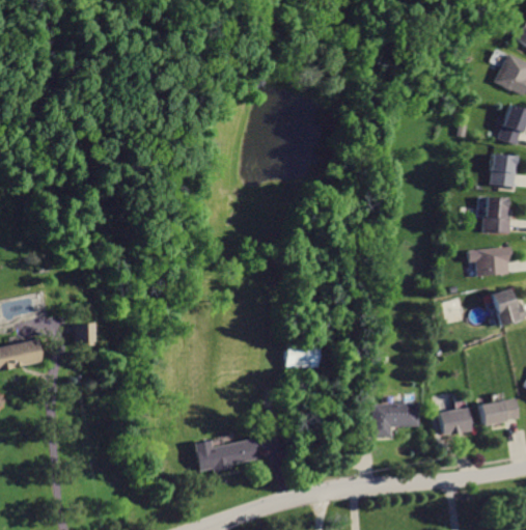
[(525,21),(513,39),(525,49),(525,21)]
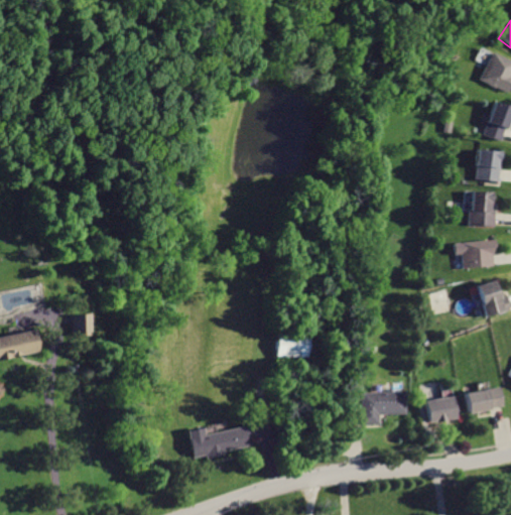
[(510,60),(493,52),(481,80),(509,92),(510,90),(510,60)]
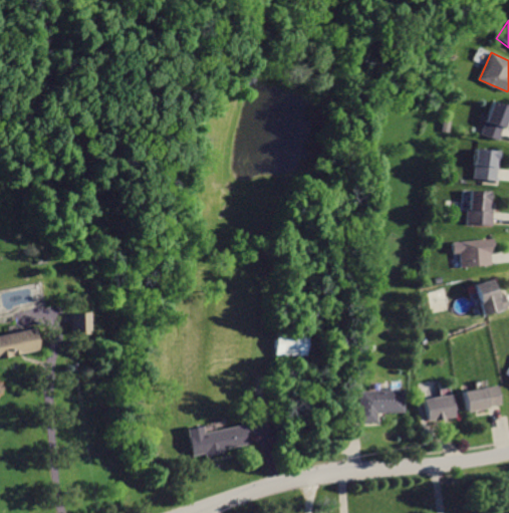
[(508,105),(495,101),(483,135),(502,142),(508,122),(508,105)]
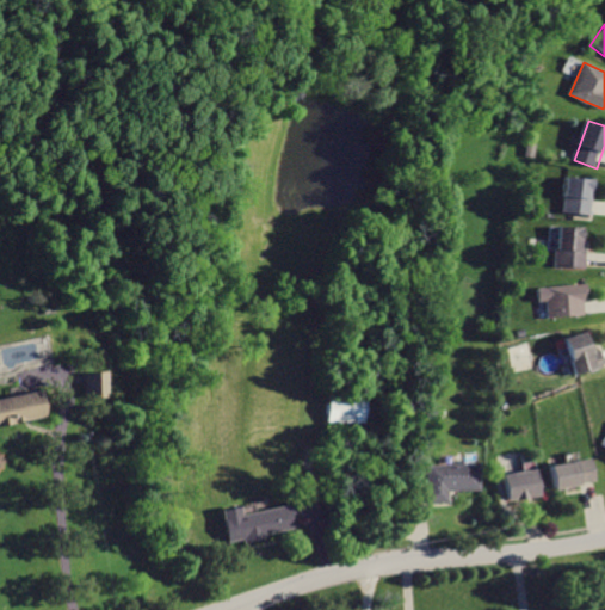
[(572,177),(566,213),(593,216),(598,189),(594,188),(596,180),(572,177)]
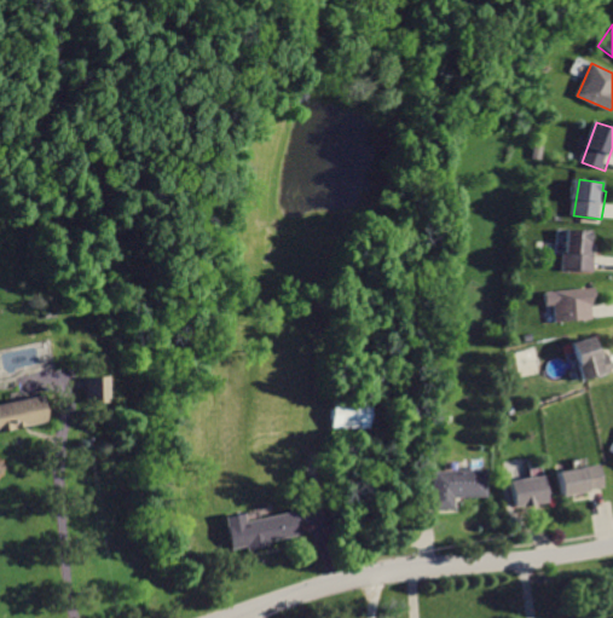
[(568,227),(565,270),(596,273),(597,254),(595,253),(596,243),(593,243),(594,230),(568,227)]
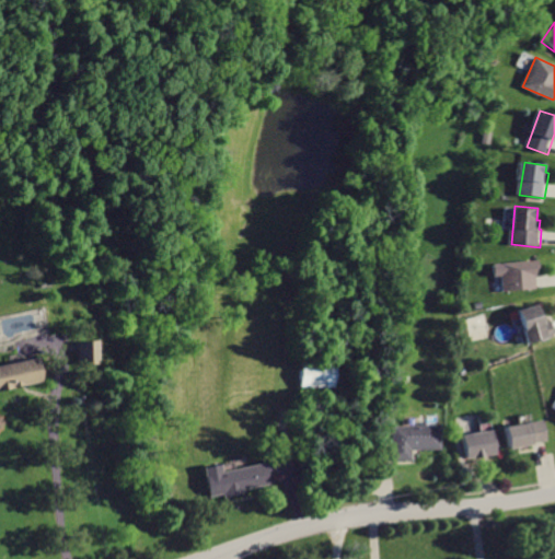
[(501,260),(506,292),(539,289),(536,270),(542,270),(540,256),(501,260)]
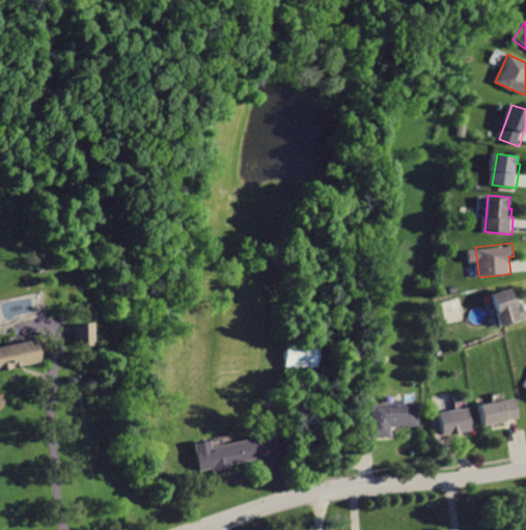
[(493,293),(504,327),(525,319),(525,312),(522,304),(517,305),(510,286),(493,293)]
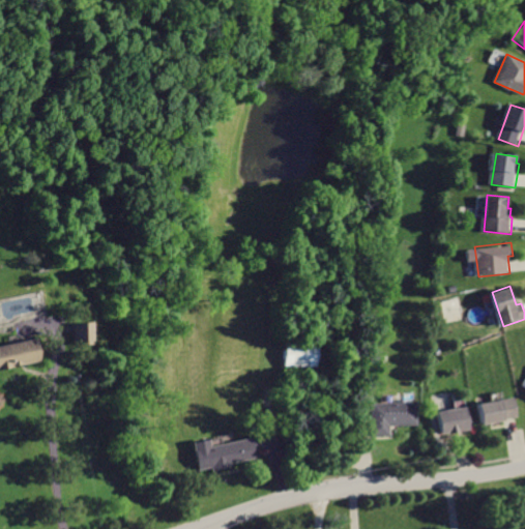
[(94,345),(95,323),(77,322),(77,345),(94,345)]
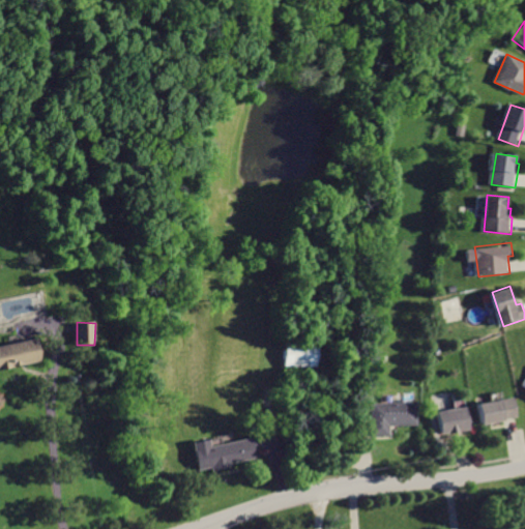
[(0,346),(0,370),(44,361),(38,339),(0,346)]
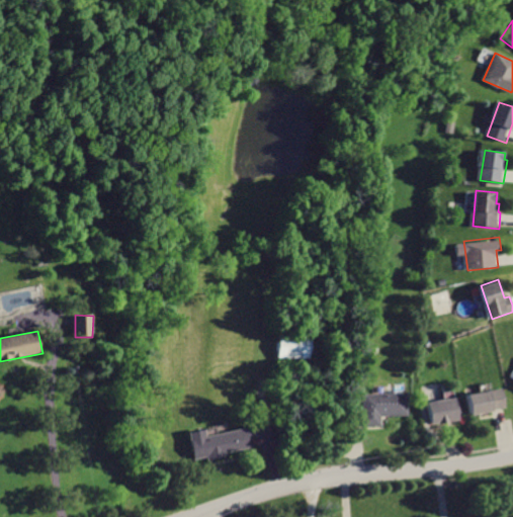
[(312,336),(279,336),(279,357),(312,358),(312,336)]
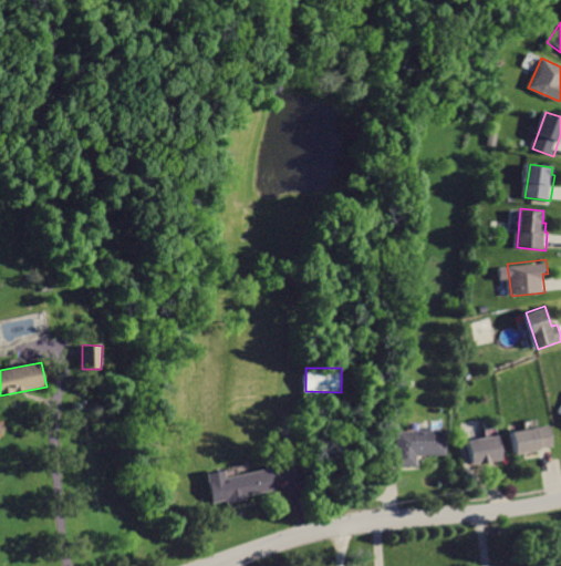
[(510,431),(513,454),(540,451),(540,448),(553,445),(550,424),(510,431)]
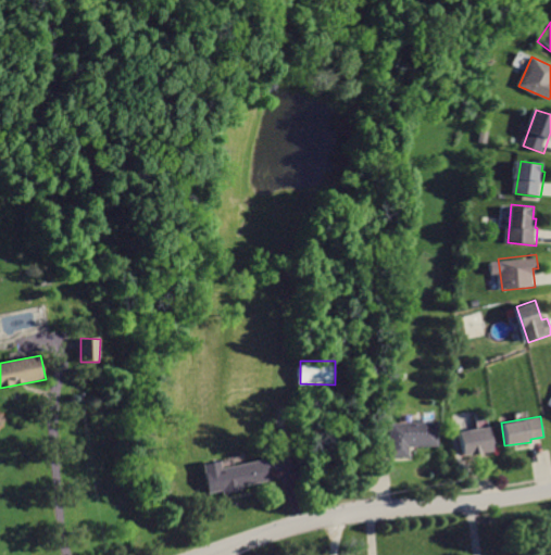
[(390,423),(391,457),(411,456),(410,446),(439,445),(438,421),(390,423)]
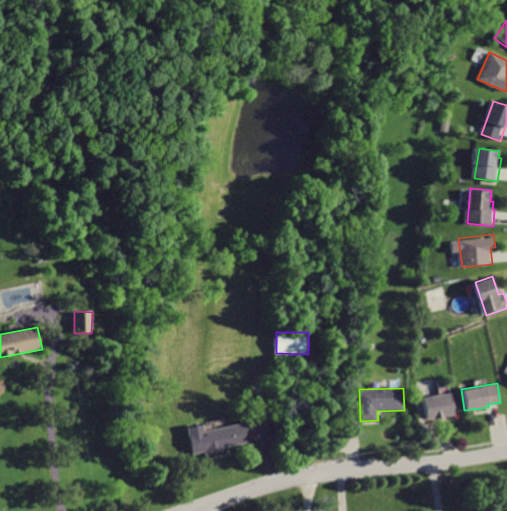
[(424,397),(428,420),(456,415),(452,393),(424,397)]
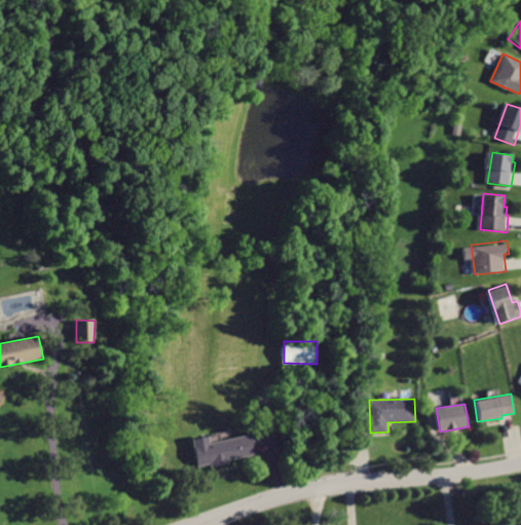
[(211,443),(209,436),(193,439),(198,469),(231,462),(230,459),(255,455),(252,435),(211,443)]
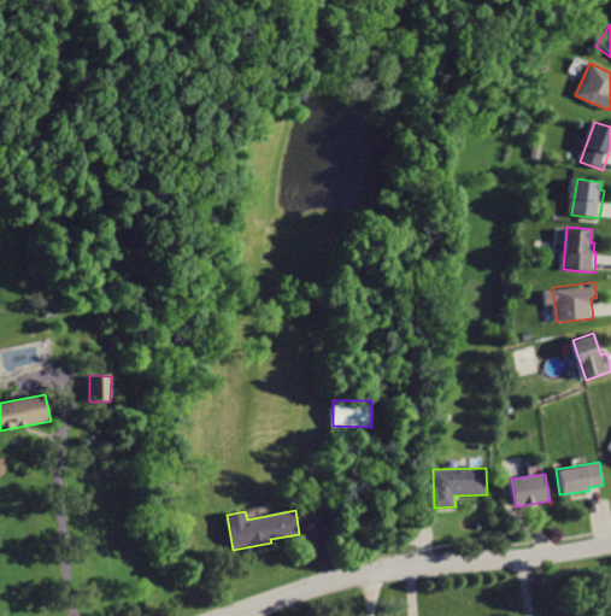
All buildings are outlined.
